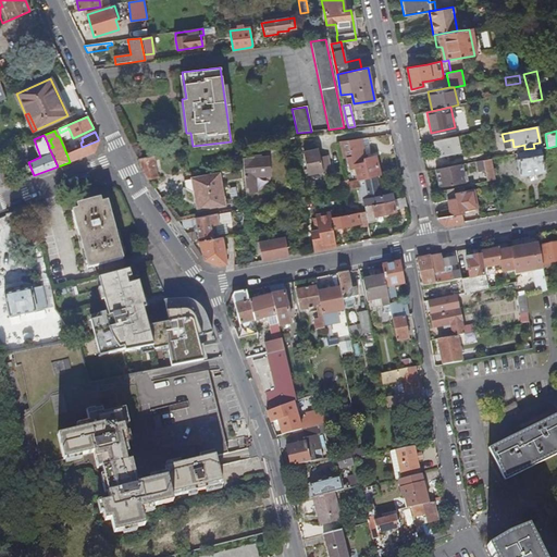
[(460,151),(457,137),(433,141),(436,157),(460,151)]
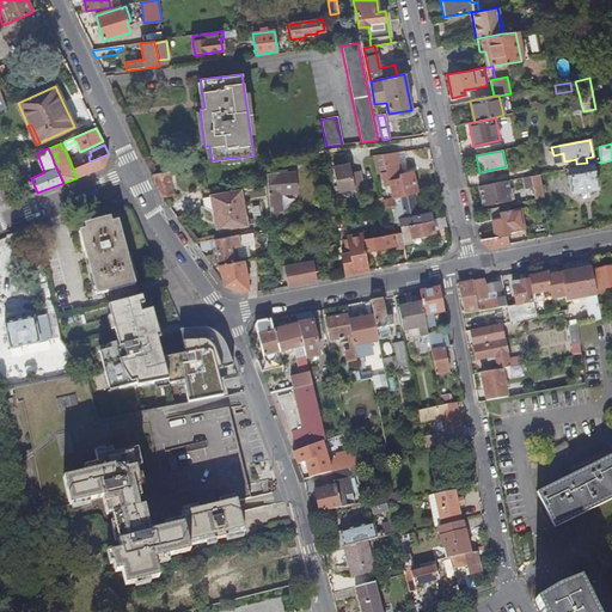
[(401,171),(397,159),(393,160),(392,153),(372,155),(377,173),(381,172),(381,175),(401,171)]
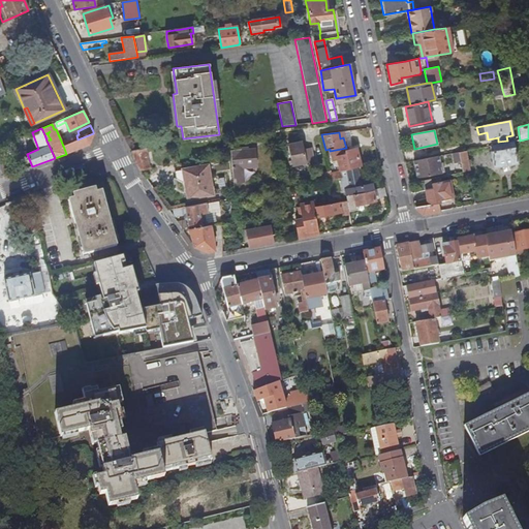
[(487,132),(478,134),(479,142),(488,139),(487,132)]
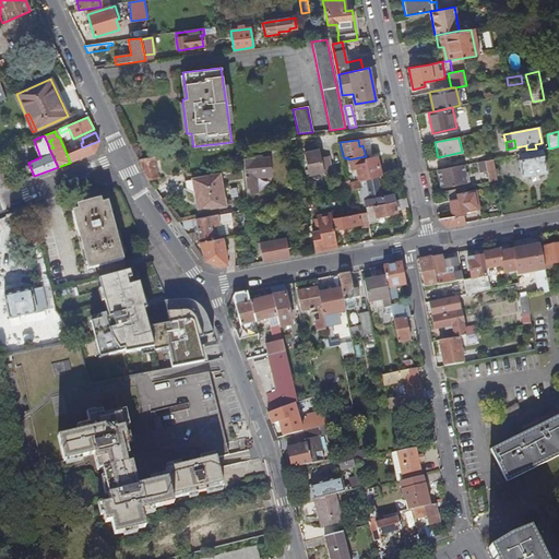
[(94,153),(98,141),(82,147),(67,154),(70,163),(94,153)]
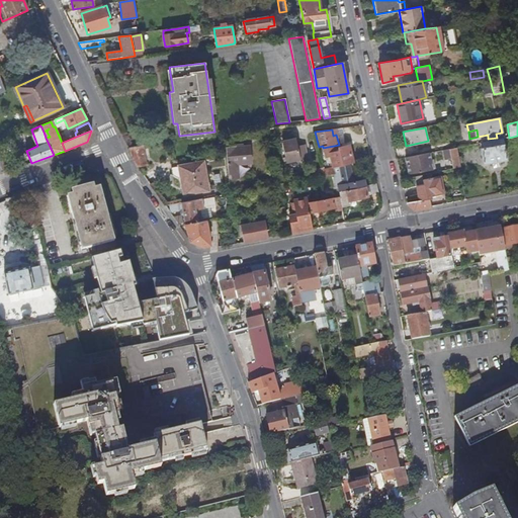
[(283,141),(282,141),(285,162),(308,159),(305,145),(297,146),(296,139),(291,140),(283,141)]
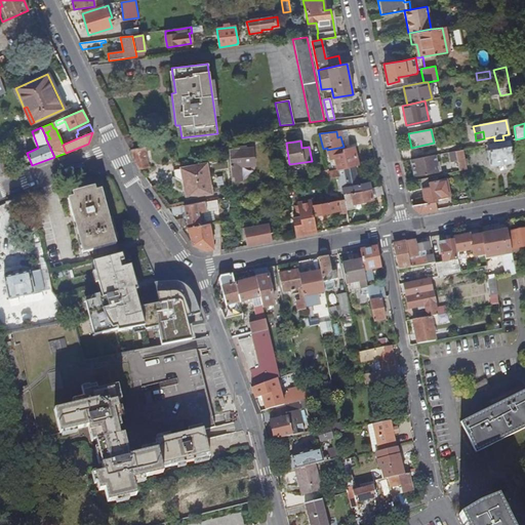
[(511,147),(487,151),(490,166),(514,162),(511,149),(511,147)]
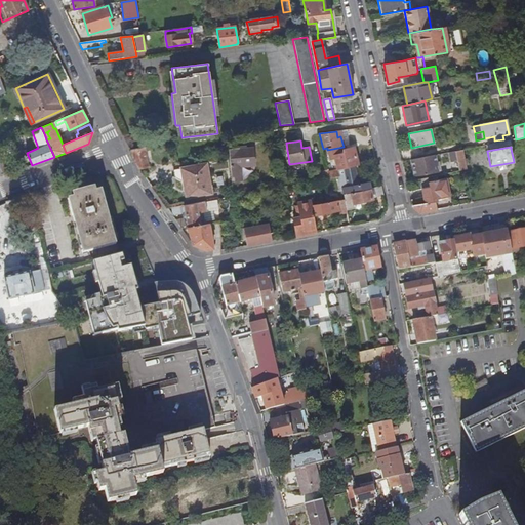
[(149,168),(145,148),(130,151),(139,170),(149,168)]
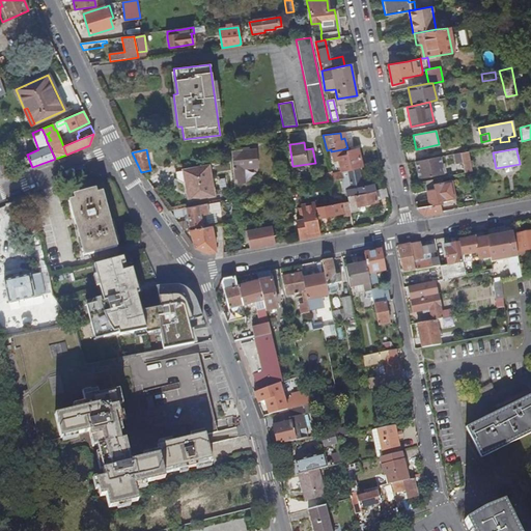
[(257,167),(256,149),(231,151),(231,155),(233,180),(236,180),(236,184),(245,183),(244,168),(257,167)]
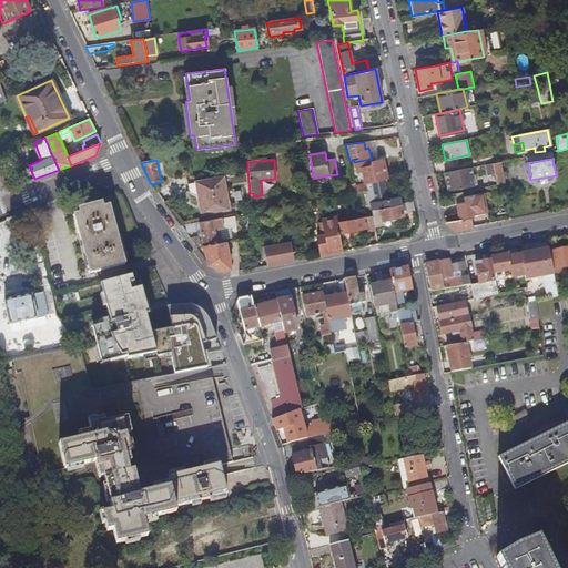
[(386,179),(382,160),(372,162),(371,162),(371,164),(362,166),(361,163),(355,164),(356,171),(363,170),(366,183),(372,182),(386,179)]
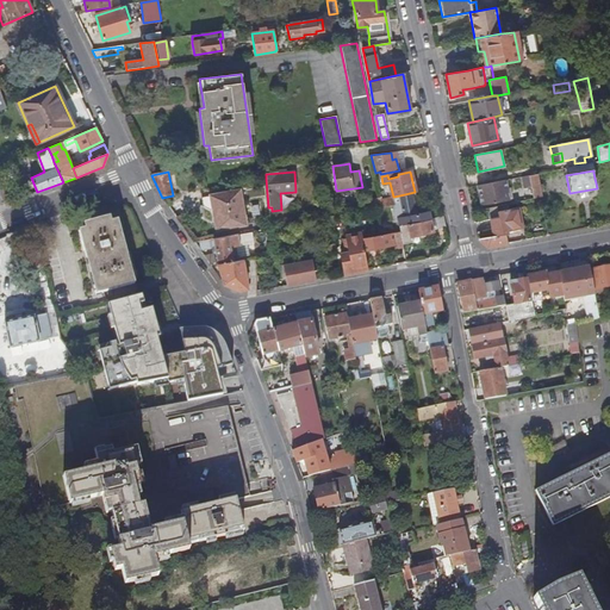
[(541,197),(536,174),(529,175),(533,199),(540,198),(541,197)]
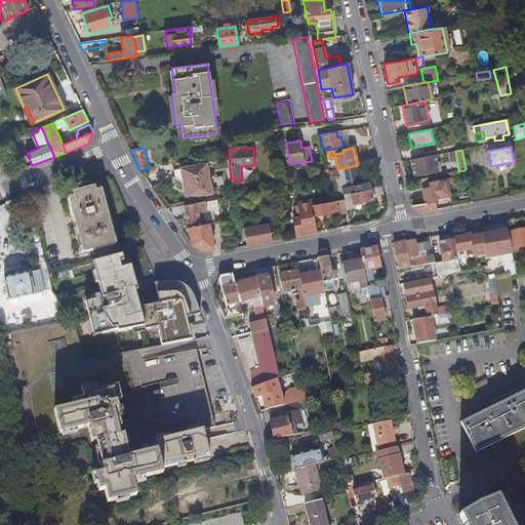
[(434,173),(431,156),(410,160),(413,176),(434,173)]
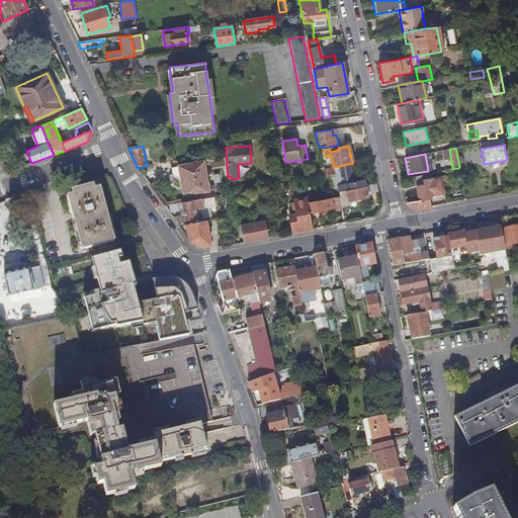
[(203,162),(179,166),(183,195),(208,191),(203,162)]
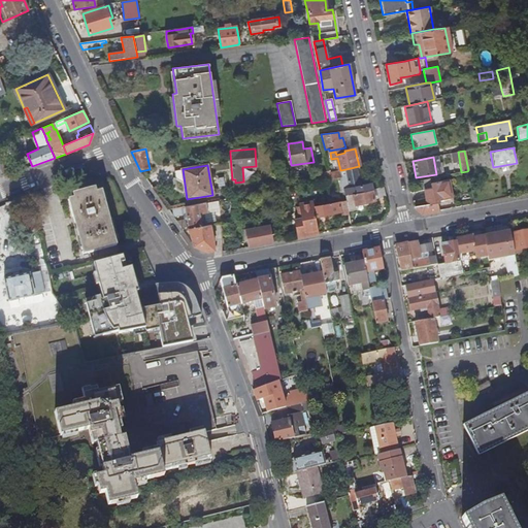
[(360,187),(356,168),(345,170),(345,169),(340,170),(341,177),(341,179),(347,178),(349,189),(355,188),(357,193),(372,190),(371,184),(360,187)]
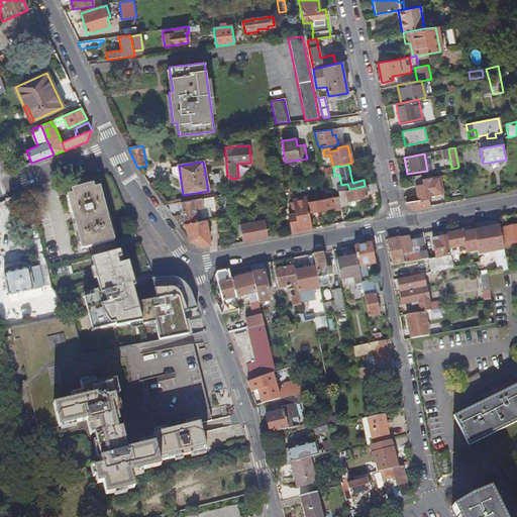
[(334,174),(333,167),(323,169),(324,175),(334,174)]
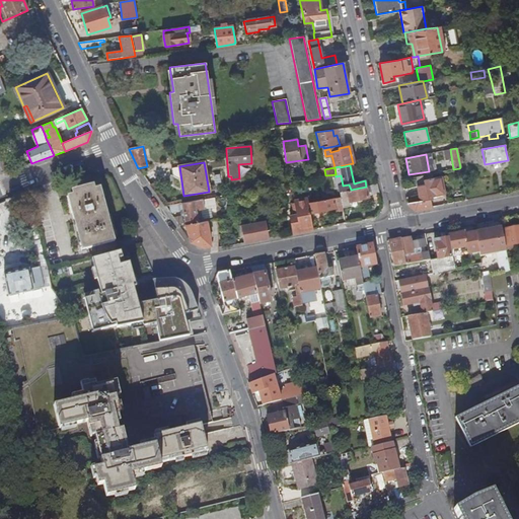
[(324,169),(323,168),(309,171),(310,178),(321,176),(325,175),(324,169)]
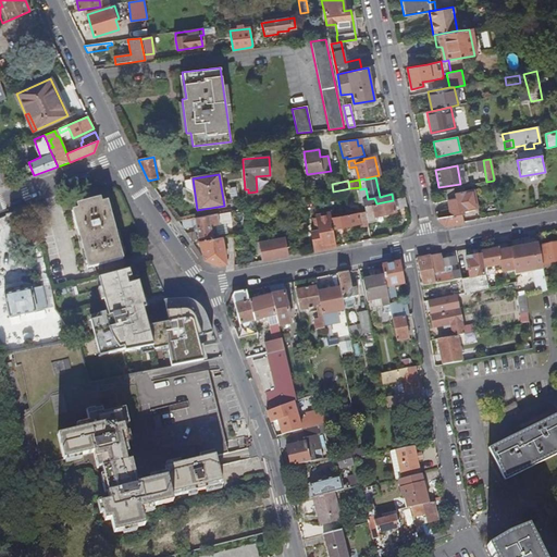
[(453,189),(444,190),(446,200),(454,199),(454,194),(453,189)]
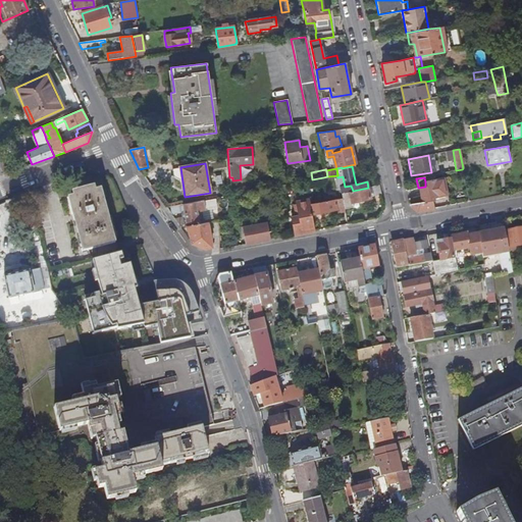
[(433,198),(445,196),(441,178),(425,181),(425,187),(418,188),(421,203),(432,200),(434,200),(433,198)]
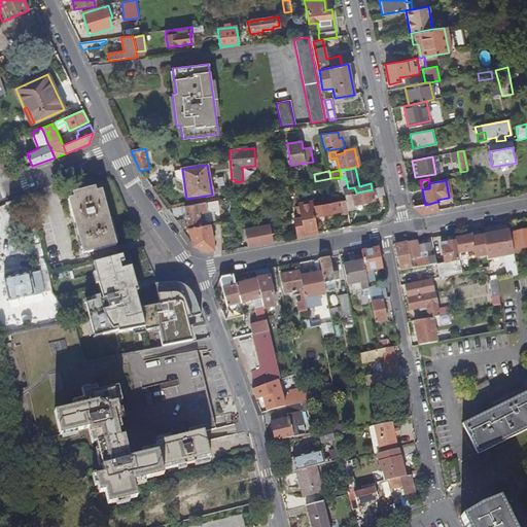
[(118,247),(103,190),(97,191),(96,187),(72,194),(73,199),(68,200),(83,257),(118,247)]
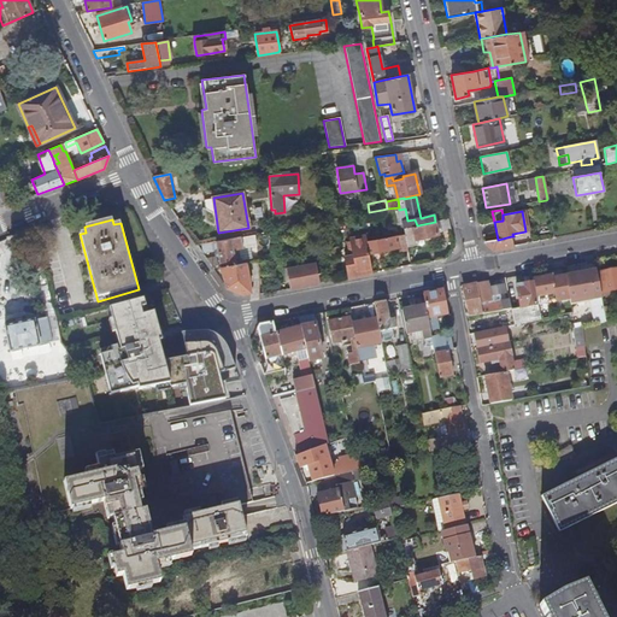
[(448,224),(447,219),(435,222),(417,225),(403,229),(404,234),(406,247),(417,246),(416,240),(438,235),(438,233),(450,230),(448,224)]
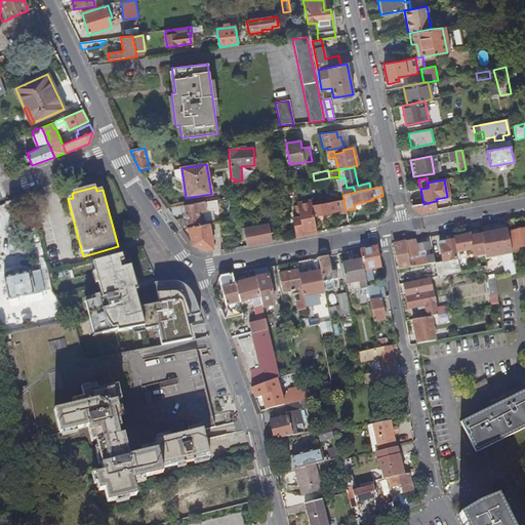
[(30,193),(15,198),(21,209),(33,204),(30,193)]
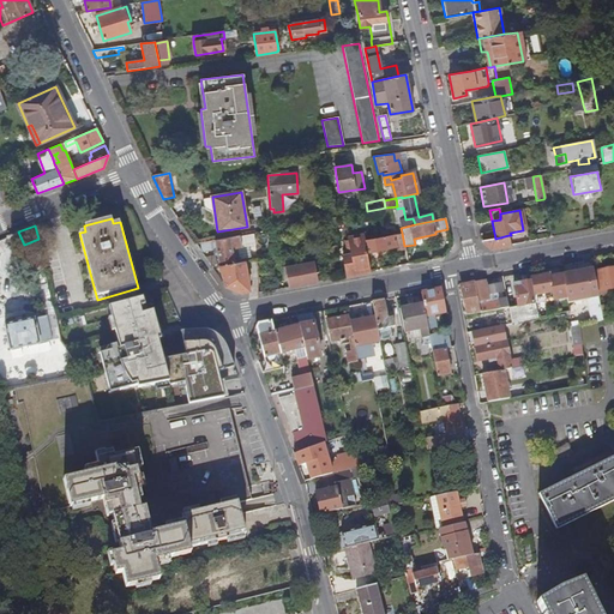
[(404,246),(402,233),(386,236),(363,240),(366,252),(397,247),(397,250),(405,248),(404,246)]
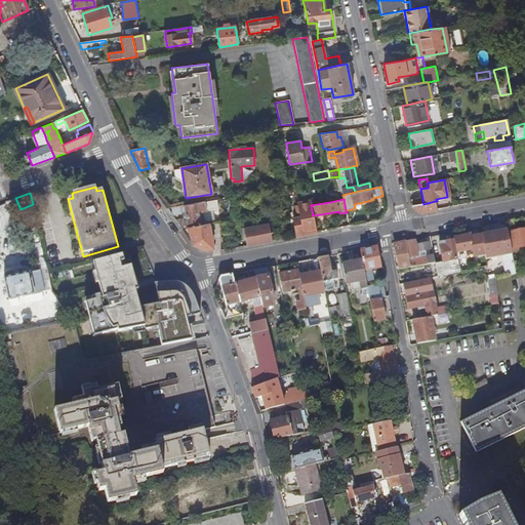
[(206,211),(206,208),(214,207),(212,200),(184,205),(188,227),(211,224),(214,223),(213,219),(199,221),(197,212),(206,211)]
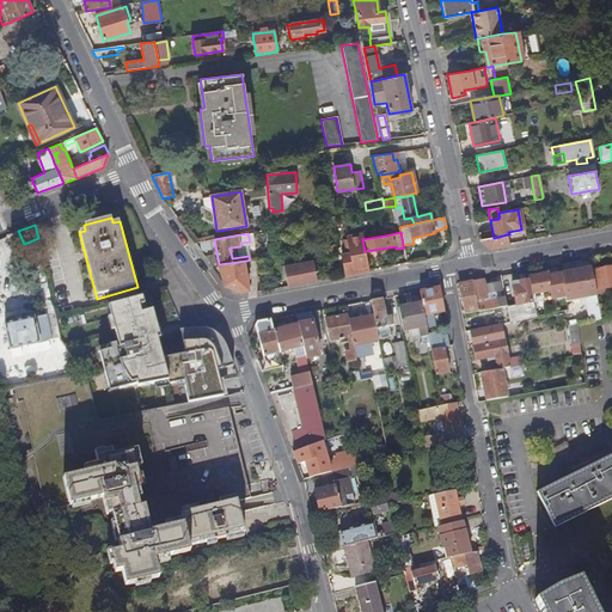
[(365,251),(362,239),(362,237),(359,234),(349,236),(348,239),(350,254),(342,255),(346,275),(369,271),(365,251)]
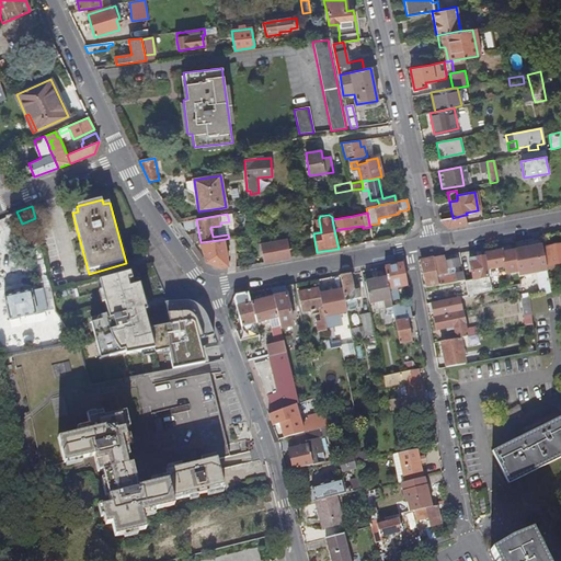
[(467,224),(465,215),(453,218),(439,219),(441,221),(448,227),(450,227),(467,224)]
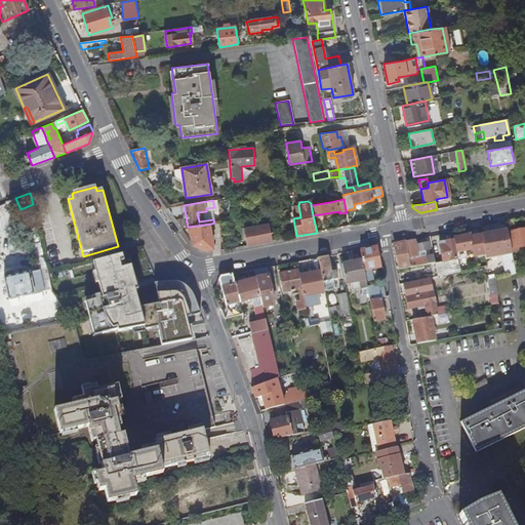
[(213,249),(209,227),(212,227),(211,224),(188,227),(193,245),(206,250),(213,249)]
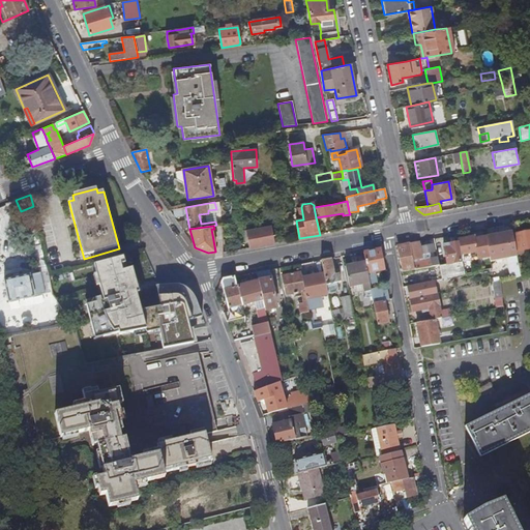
[(271,226),(245,230),(248,247),(274,243),(271,226)]
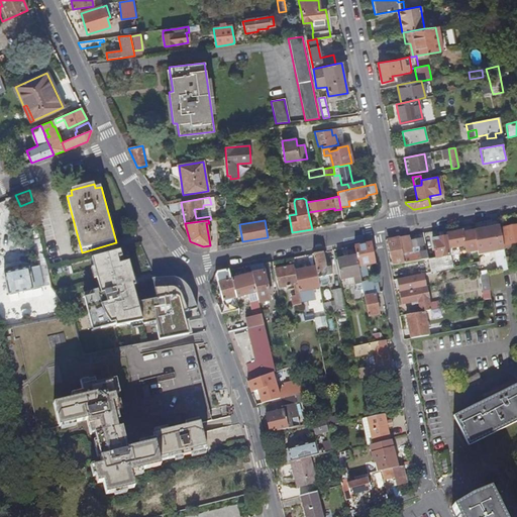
[(516,225),(502,229),(506,248),(512,247),(511,244),(516,242),(516,225)]
